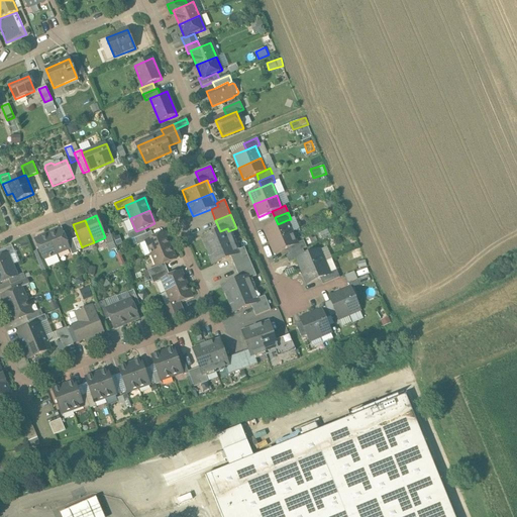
[(278,224),(265,229),(270,241),(292,232),(287,220),(278,224)]
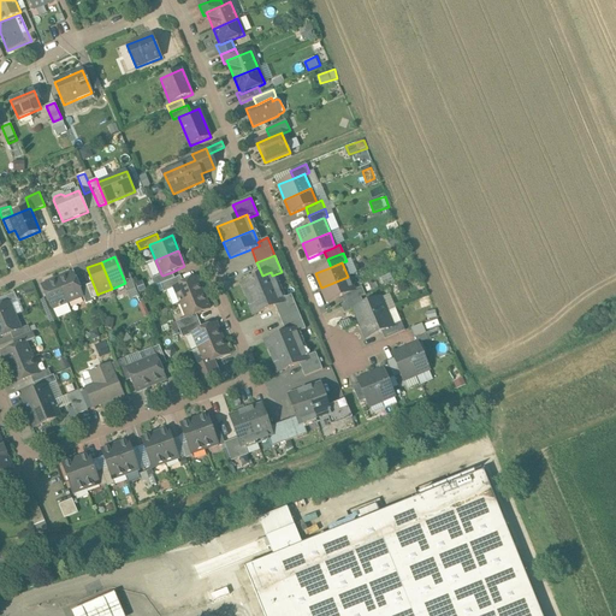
[(161,274),(152,279),(155,286),(160,285),(175,279),(172,272),(163,276),(161,274)]
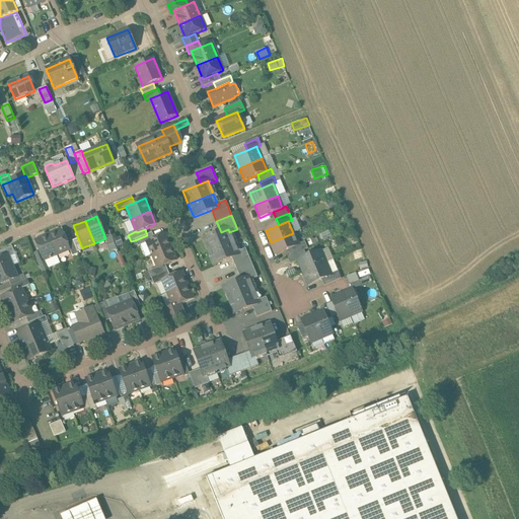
[(221,232),(203,239),(208,252),(233,242),(229,232),(228,229),(221,232)]
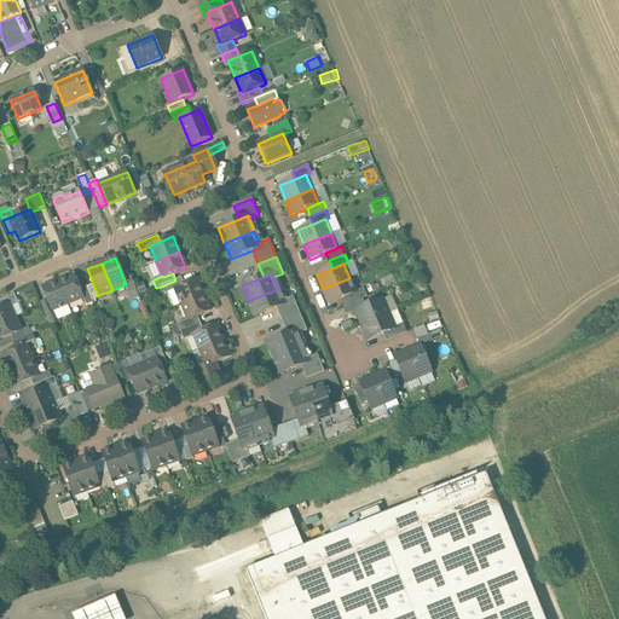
[(74,275),(58,282),(68,305),(84,298),(79,288),(74,275)]
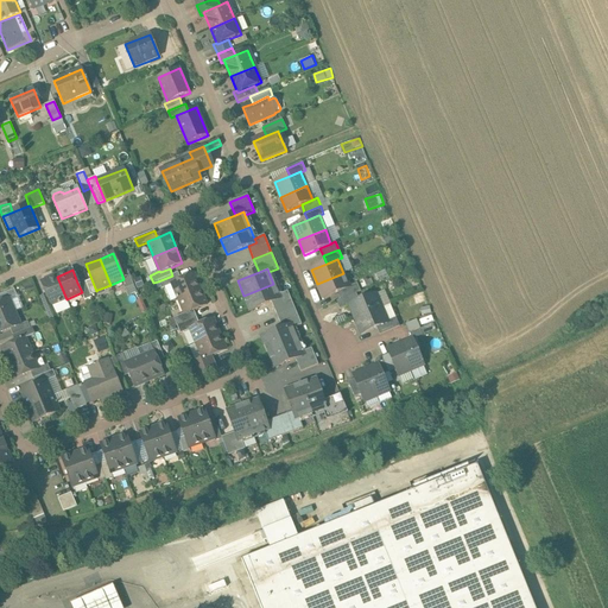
[(172,276),(158,282),(162,289),(172,285),(171,284),(181,280),(178,273),(172,276)]
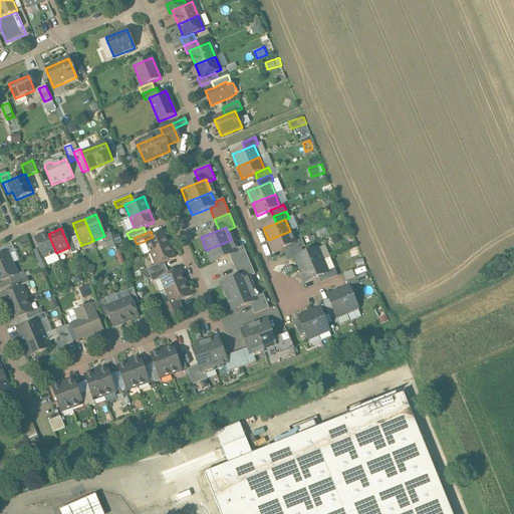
[(290,231),(268,240),(273,252),(286,247),(295,243),(290,231)]
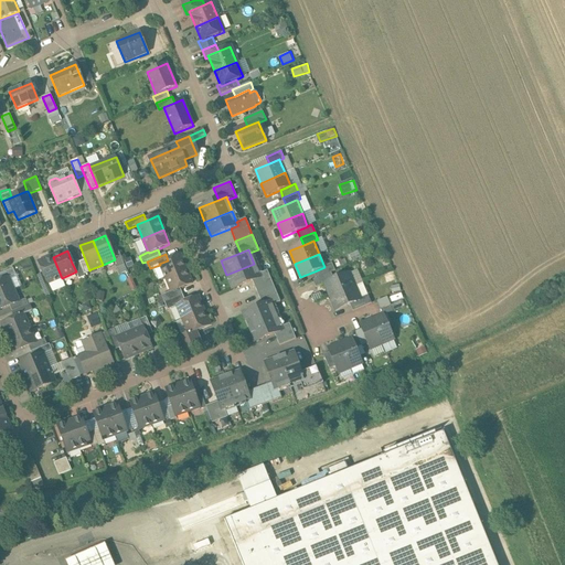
[(168,260),(159,264),(166,278),(187,269),(180,255),(168,260)]
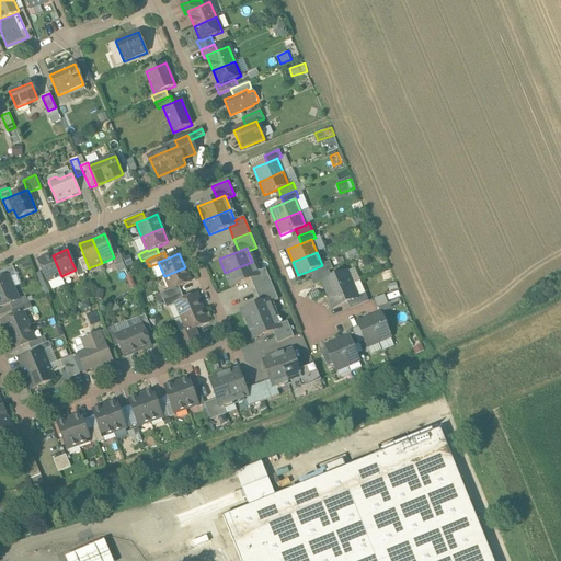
[(61,276),(53,255),(38,261),(44,273),(47,282),(61,276)]
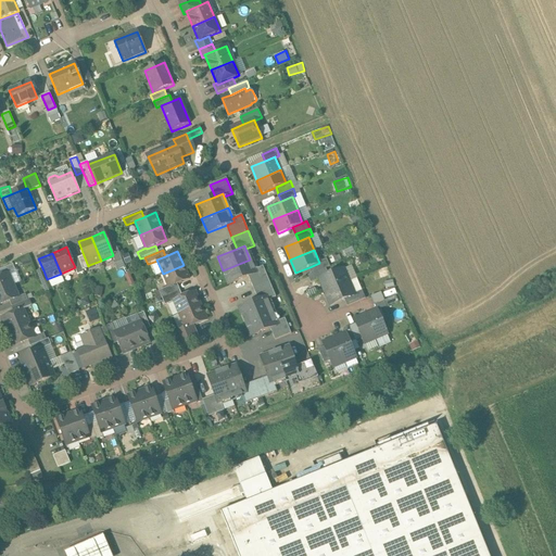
[(29,254),(21,258),(24,266),(33,262),(29,254)]
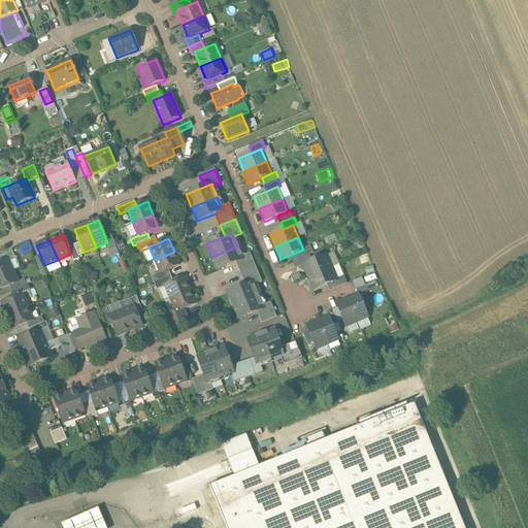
[(84,253),(79,242),(74,245),(78,257),(85,254),(85,252),(84,253)]
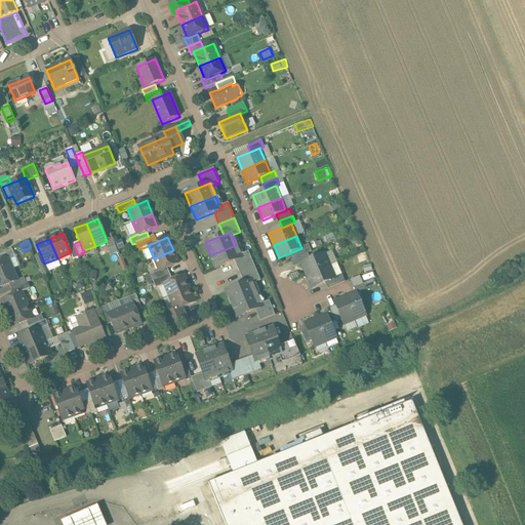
[(74,244),(73,242),(67,244),(71,252),(73,259),(79,256),(78,255),(74,244)]
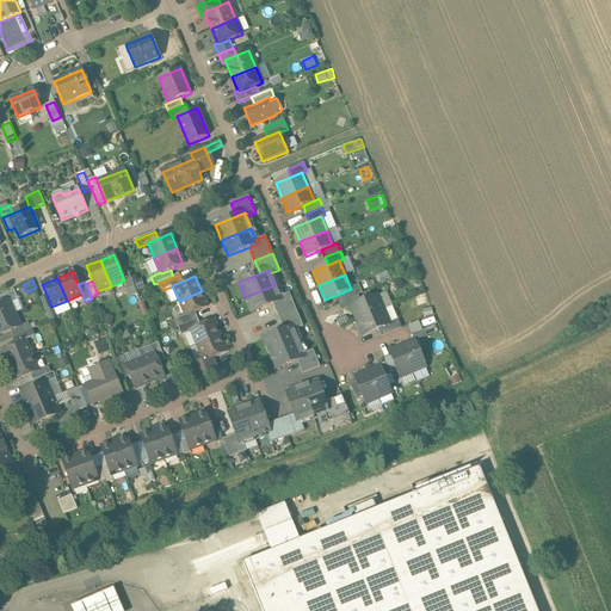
[(275,285),(245,297),(252,313),(273,303),(282,300),(279,296),(275,285)]
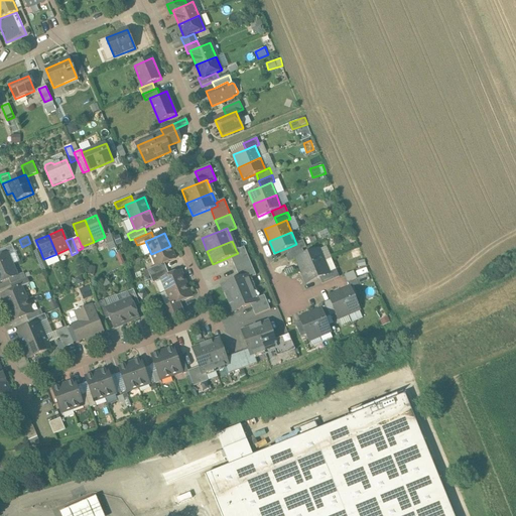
[(303,241),(296,244),(287,248),(289,254),(302,249),(306,248),(303,241)]
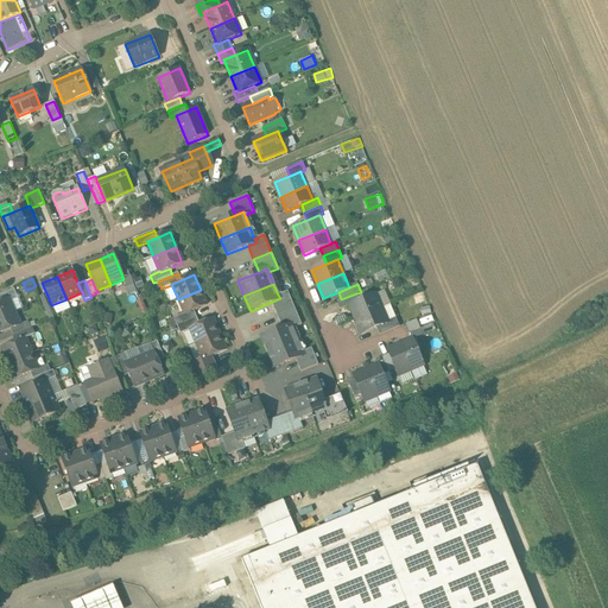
[(14,289),(0,295),(0,302),(8,299),(17,296),(14,289)]
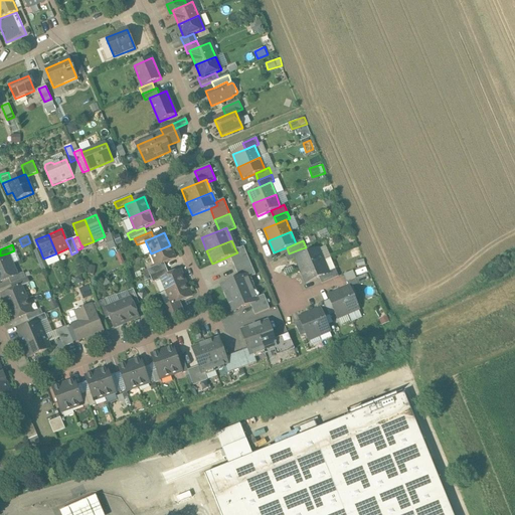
[(170,245),(151,253),(156,266),(156,267),(164,263),(175,259),(170,245)]
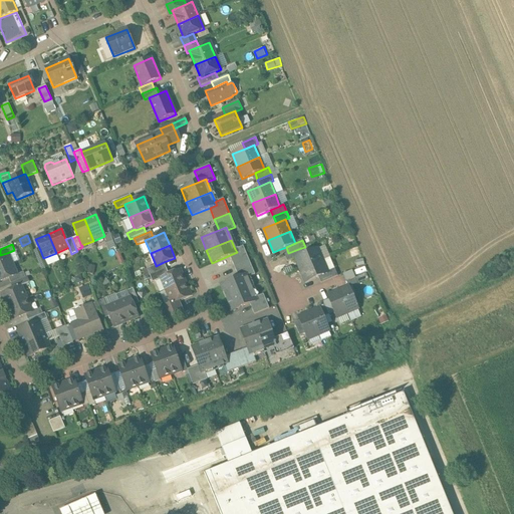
[(243,246),(235,249),(237,252),(230,255),(234,267),(249,260),(243,246)]
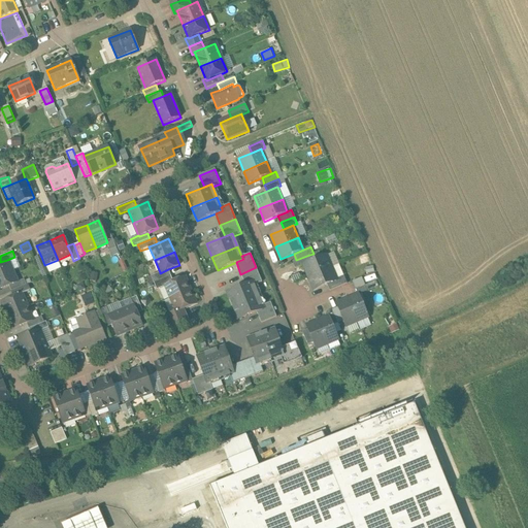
[(309,255),(296,260),(292,262),(295,269),(303,265),(311,261),(309,255)]
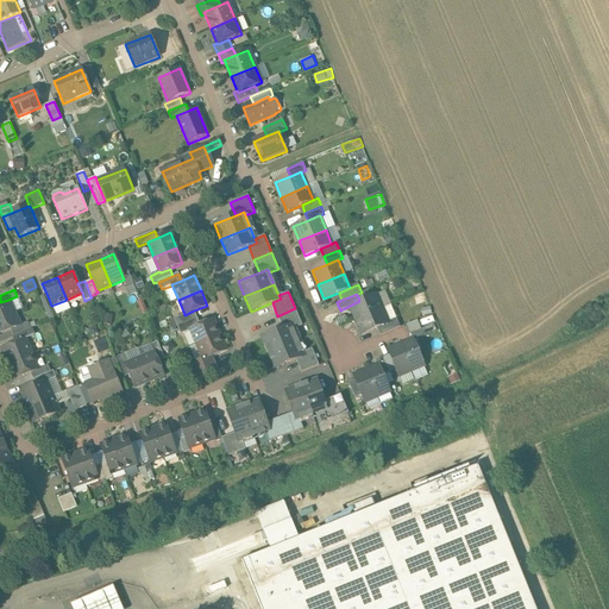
[(359,301),(350,306),(356,320),(382,309),(376,294),(359,301)]
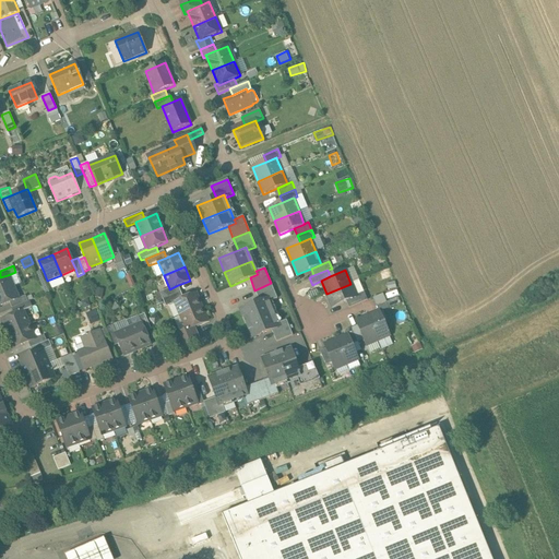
[(44,272),(37,274),(45,292),(51,289),(47,281),(44,272)]
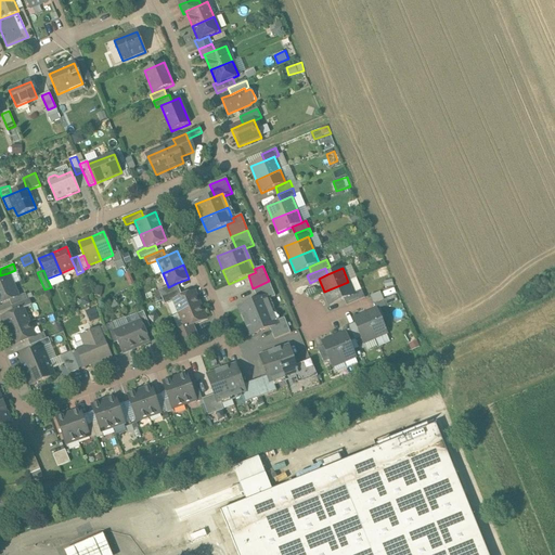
[(0,289),(13,285),(8,273),(0,275),(0,289)]
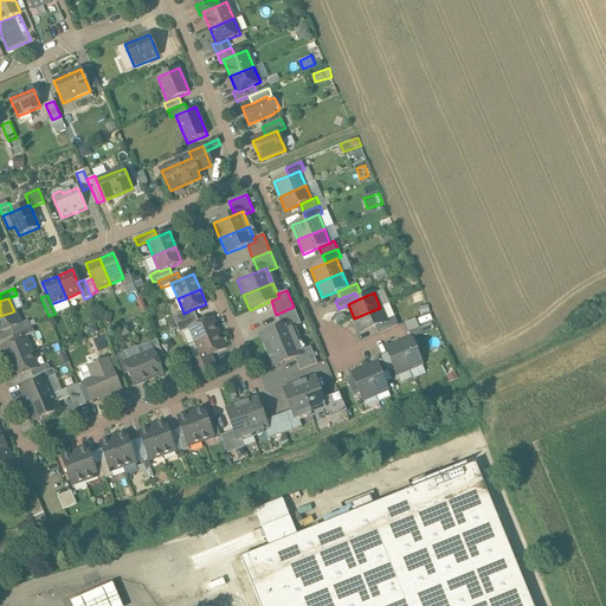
[(294,307),(276,315),(282,328),(290,324),(291,328),(301,323),(294,307)]
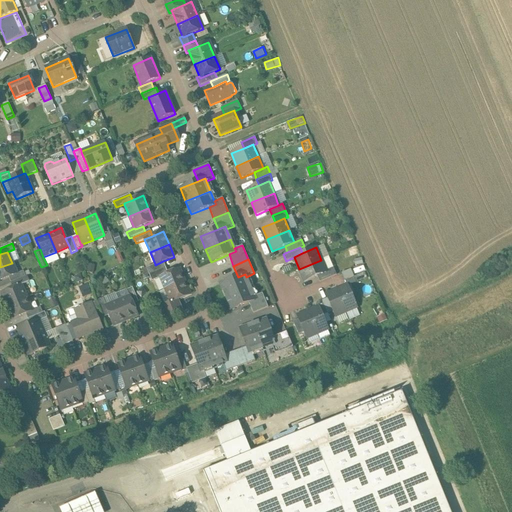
[(321,260),(299,269),(304,281),(317,276),(326,272),(326,271),(321,260)]
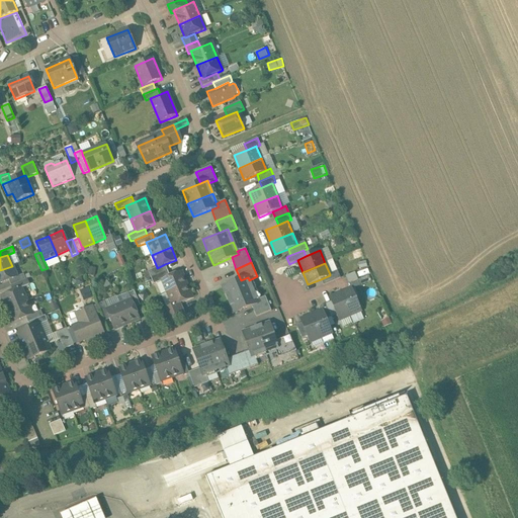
[(165,264),(157,268),(157,267),(148,271),(151,277),(168,271),(165,264)]
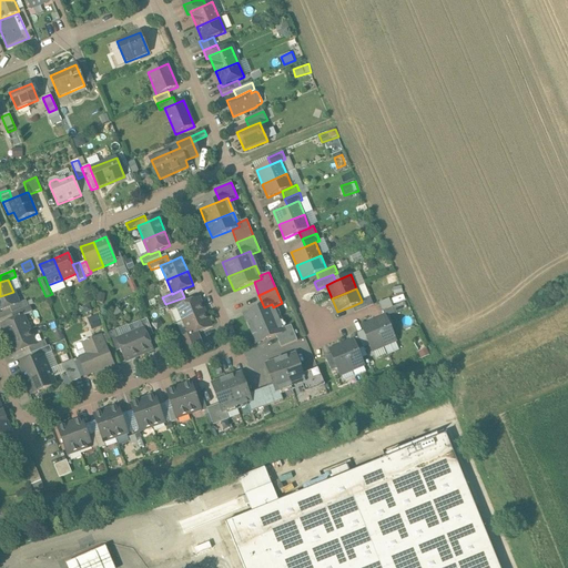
[(13,292),(0,296),(0,311),(10,307),(19,304),(13,292)]
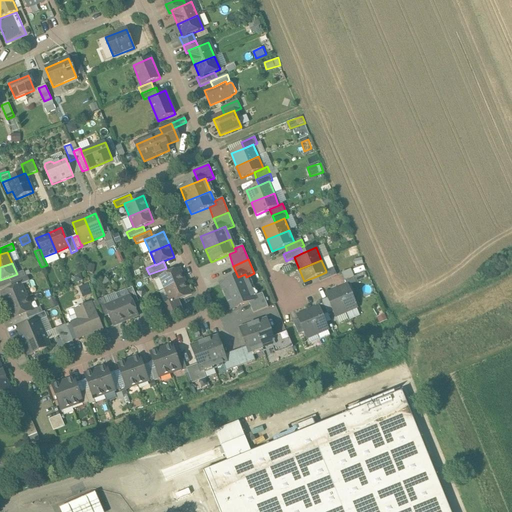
[(166,268),(149,274),(152,281),(160,278),(160,277),(168,274),(166,268)]
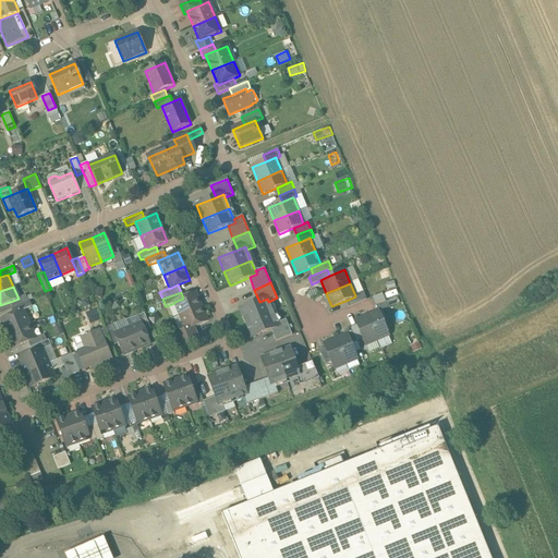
[(363,292),(355,295),(355,296),(346,301),(349,307),(366,300),(363,292)]
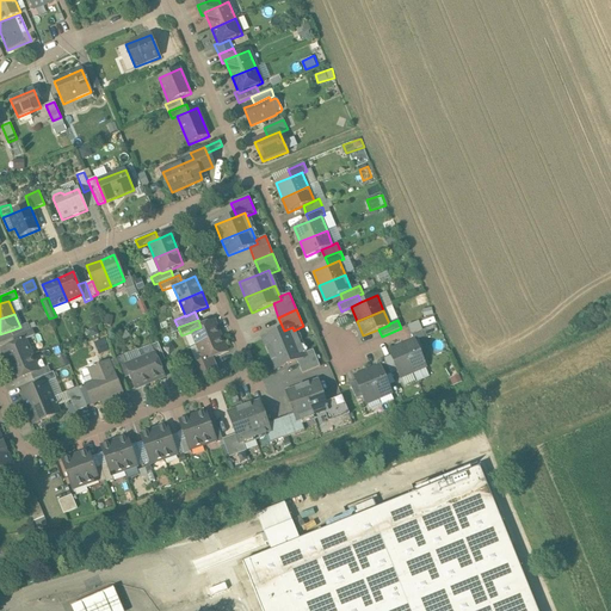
[(201,327),(191,331),(191,332),(198,346),(221,337),(214,321),(201,327)]
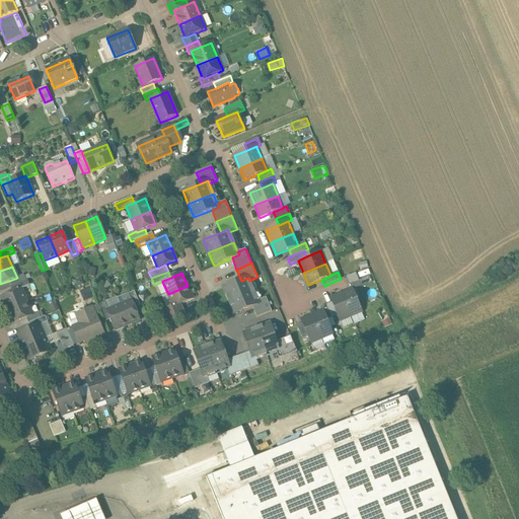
[(17,278),(9,281),(11,287),(25,281),(26,281),(23,275),(17,278)]
